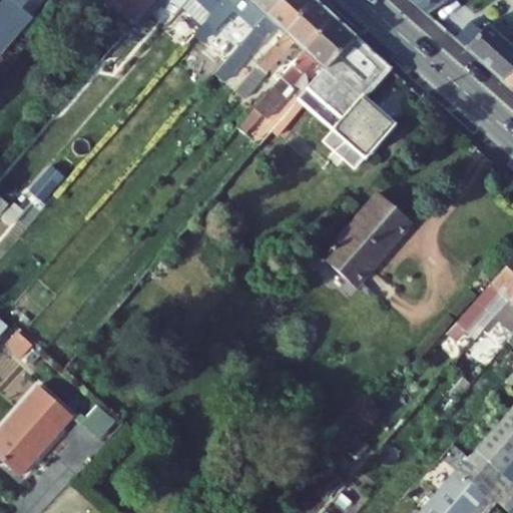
[(3,0),(0,4),(0,55),(32,17),(23,10),(31,0),(3,0)]
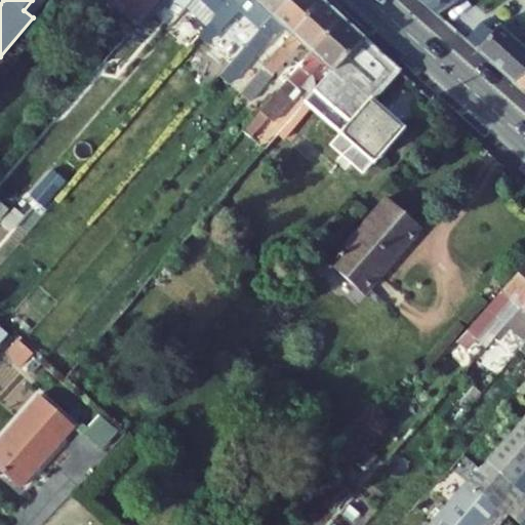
[(33,17),(47,0),(32,0),(24,10),(33,17)]
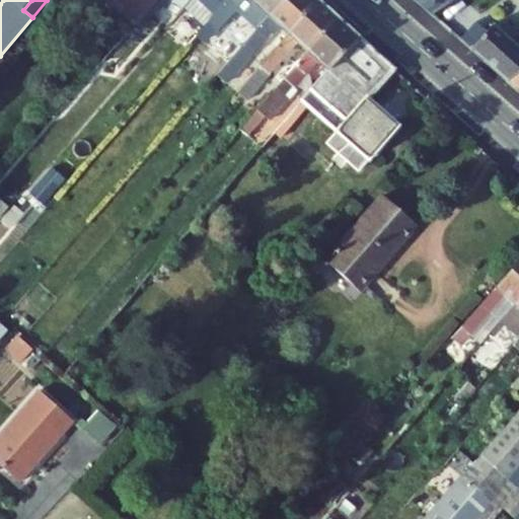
[(108,0),(136,23),(137,21),(156,0),(108,0)]
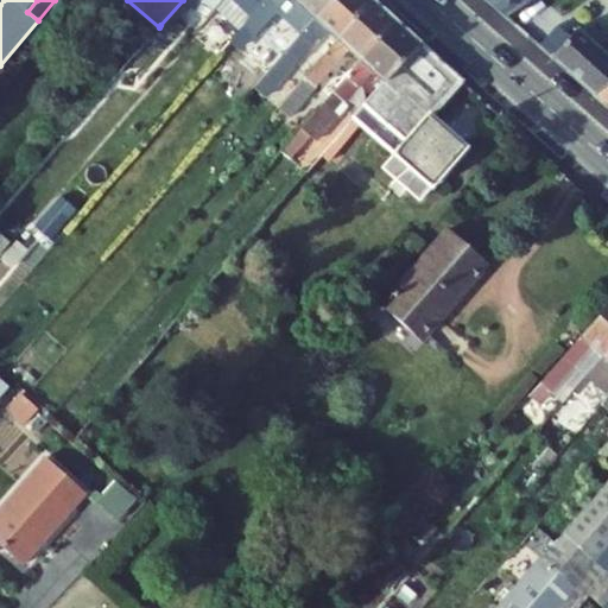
[(191,7),(183,0),(160,25),(169,32),(191,7)]
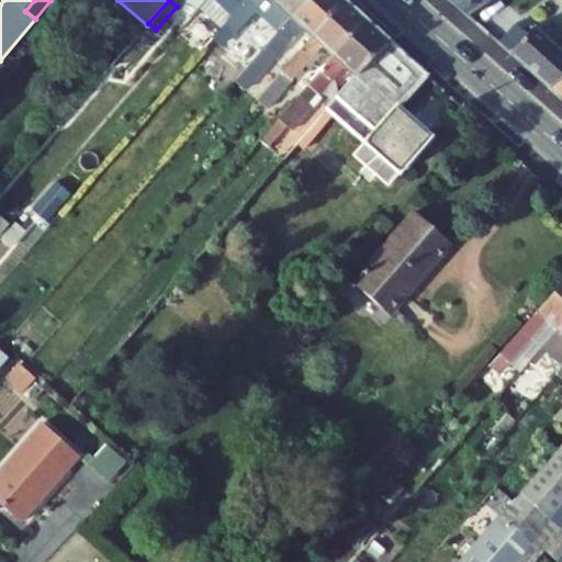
[(214,0),(233,17),(246,0),(214,0)]
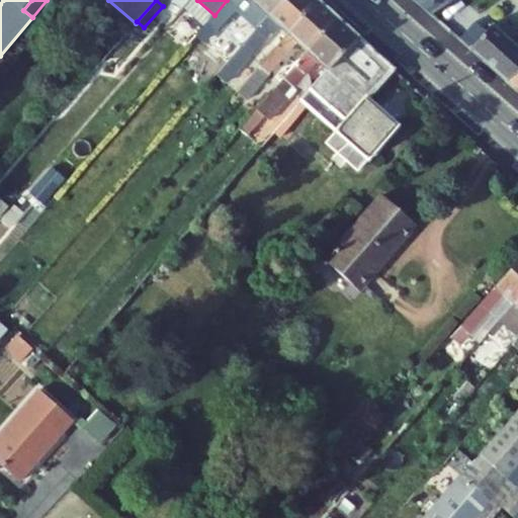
[(226,20),(235,10),(256,29),(282,0),(227,0),(214,15),(210,19),(220,27),(226,20)]
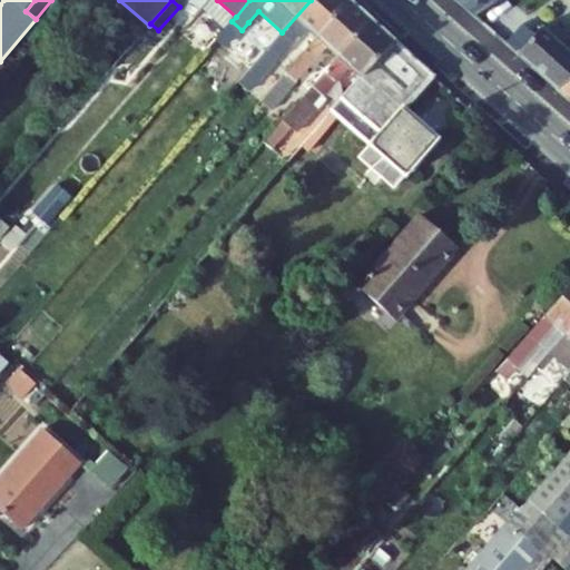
[(246,74),(238,82),(249,92),(306,28),(316,37),(347,0),(311,0),(282,32),(272,45),(246,74)]
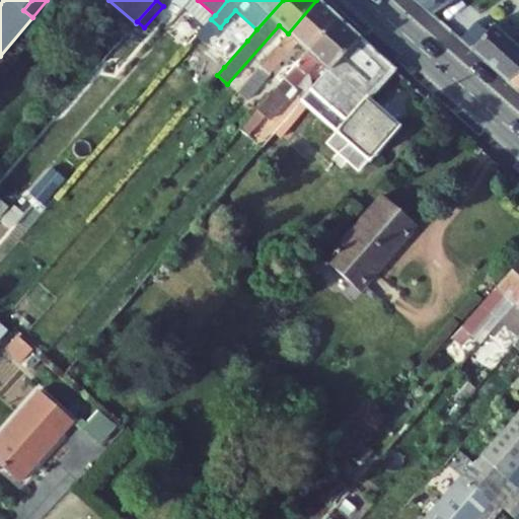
[(237,92),(246,100),(297,43),(307,52),(338,17),(318,0),(316,0),(288,33),(237,92)]
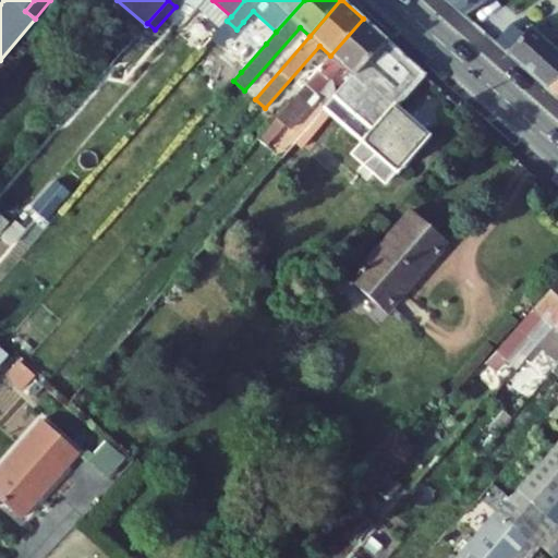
[(487,0),(445,0),(464,16),(487,0)]
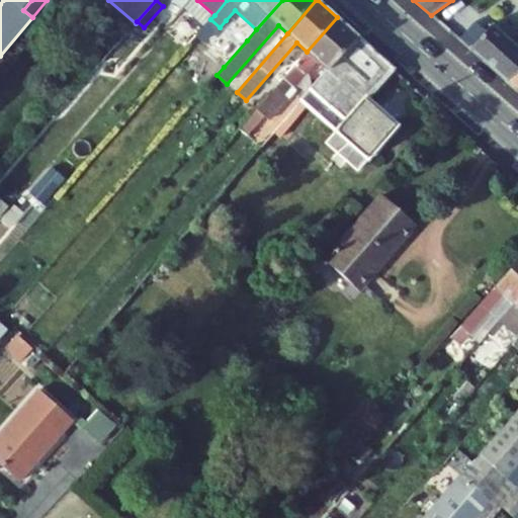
[(226,20),(247,40),(256,29),(235,10),(226,20)]
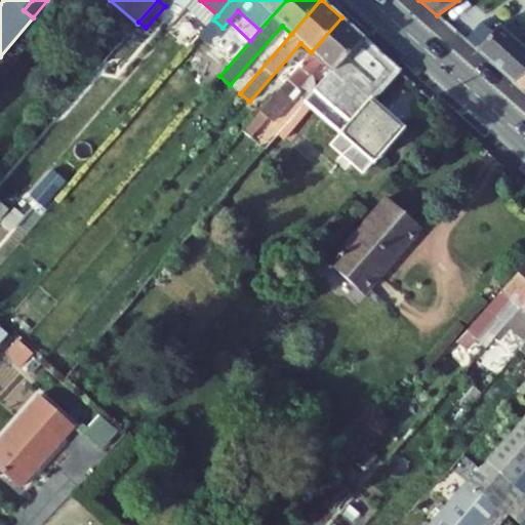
[(341,17),(311,52),(288,79),(297,89),(322,62),(331,71),(362,36),(341,17)]
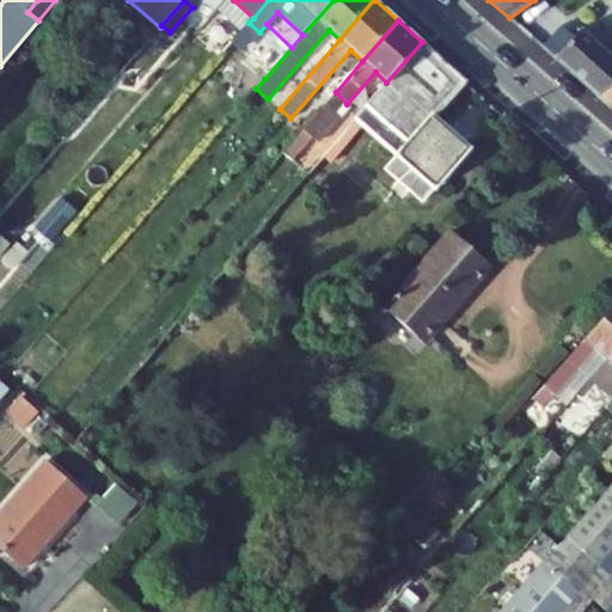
[(256,35),(246,25),(233,41),(243,49),(256,35)]
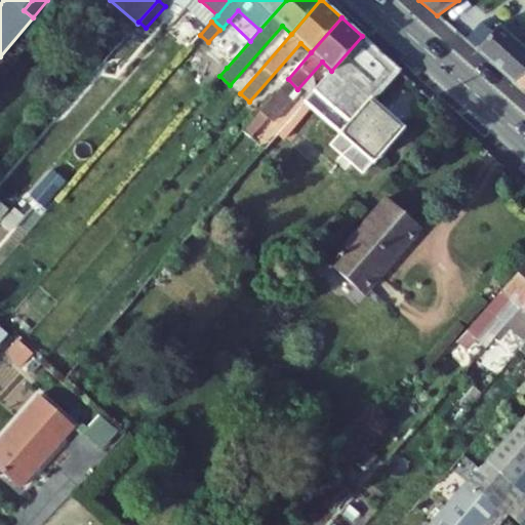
[(514,83),(524,75),(524,43),(522,46),(499,26),(477,50),(514,83)]
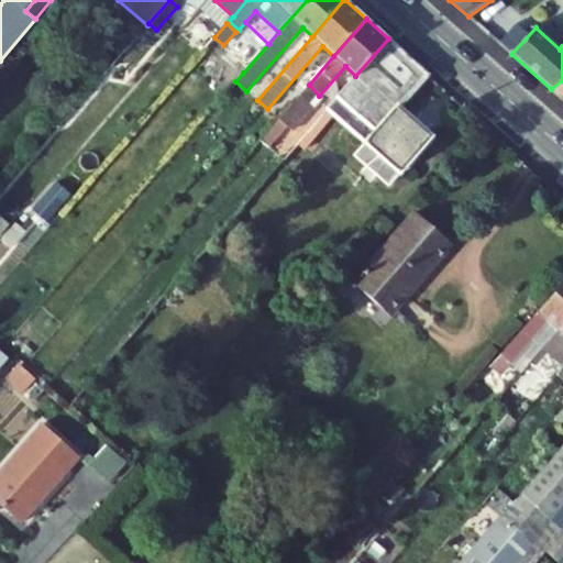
[(355,76),(327,109),(366,143),(354,156),(388,186),(412,158),(414,159),(420,158),(427,151),(427,144),(426,144),(431,136),(399,107),(428,75),(388,39),(355,76)]
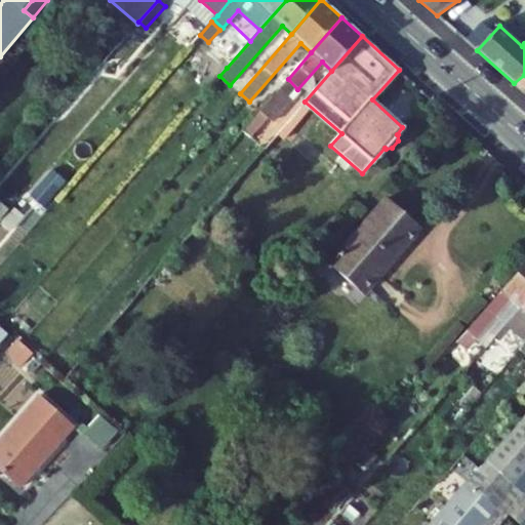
[(524,75),(514,83),(524,92),(524,75)]
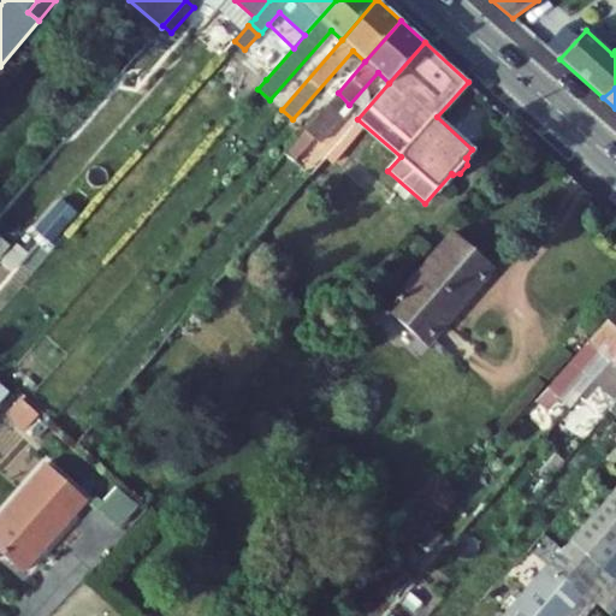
[(349,105),(338,93),(327,105),(343,117),(353,106),(349,105)]
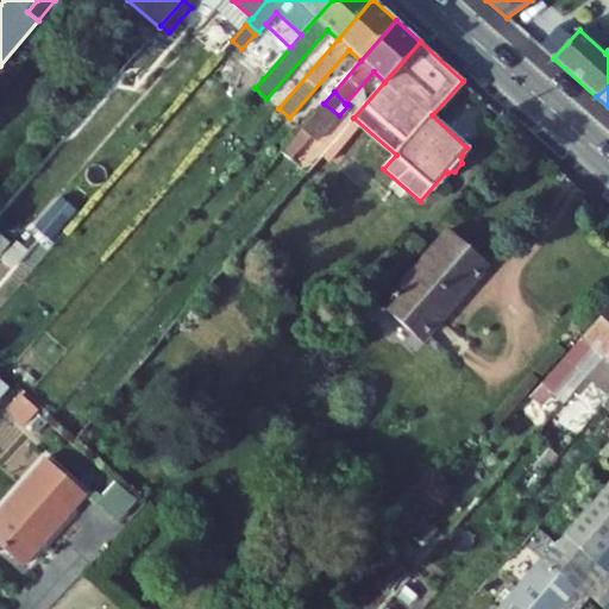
[(316,142),(339,115),(324,104),(282,152),(292,159),(311,137),(316,142)]
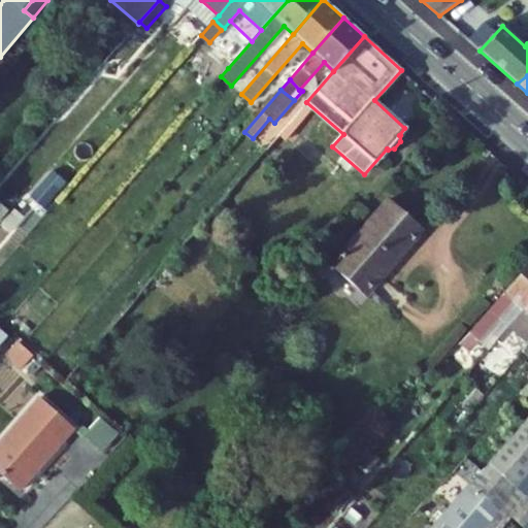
[(44,208),(67,183),(54,170),(30,197),(44,208)]
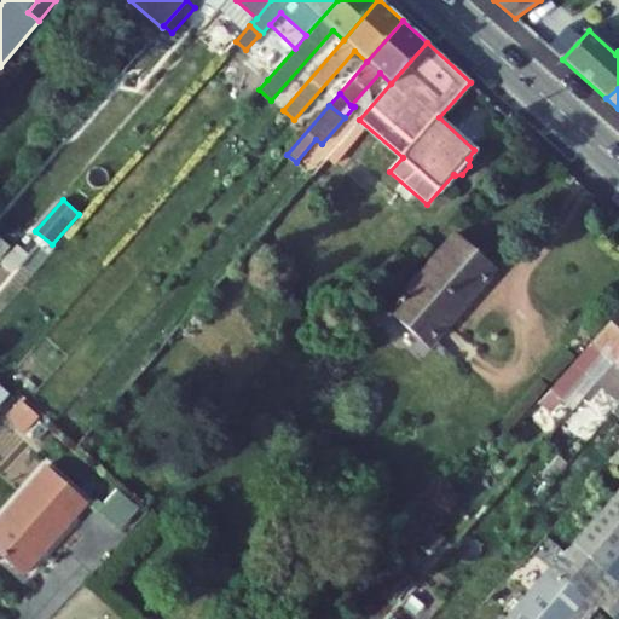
[(428,343),(495,270),(457,236),(391,311),(428,343)]
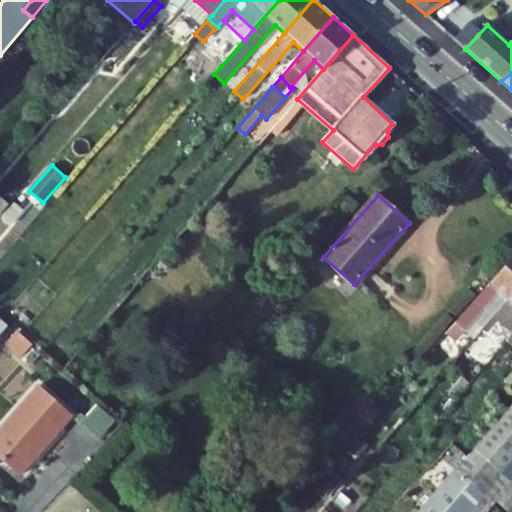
[(511,258),(455,323),(464,331),(483,309),(493,318),(511,296),(511,258)]
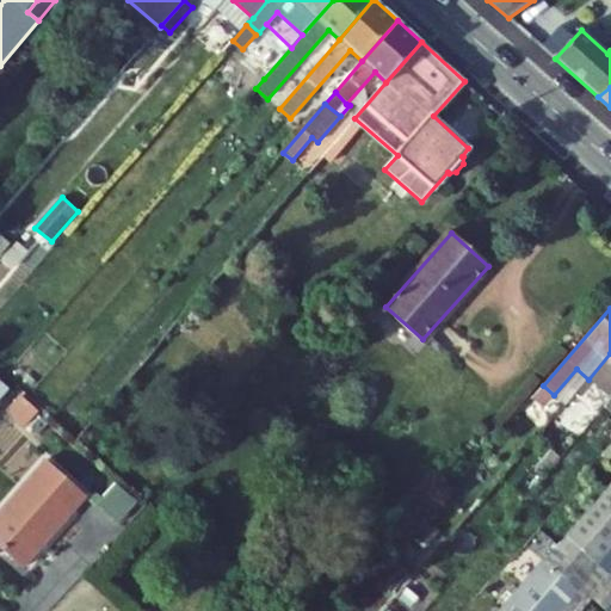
[(610,399),(610,353),(588,380),(610,399)]
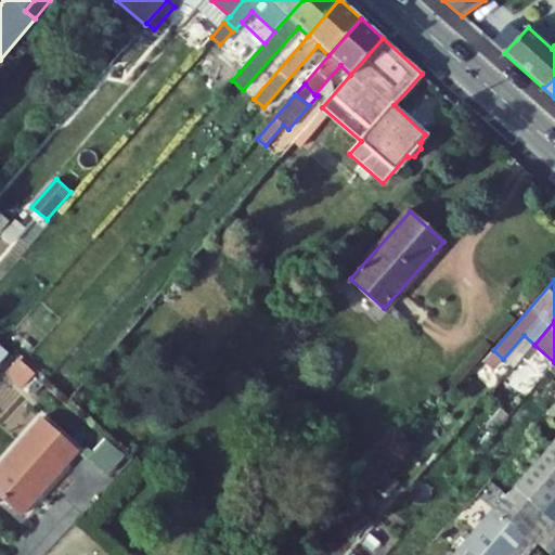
[(524,335),(503,359),(514,369),(534,345),(524,335)]
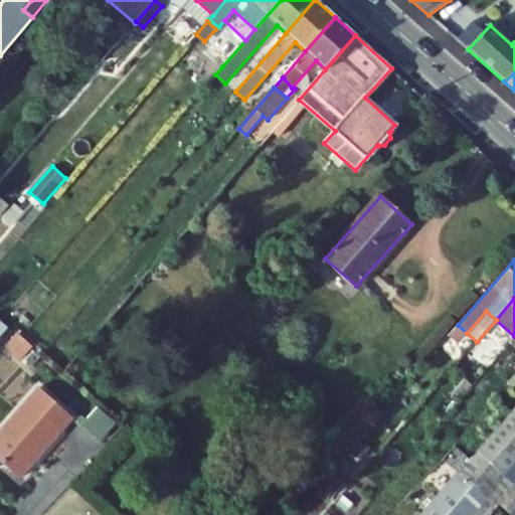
[(458,343),(467,333),(458,325),(448,336),(458,343)]
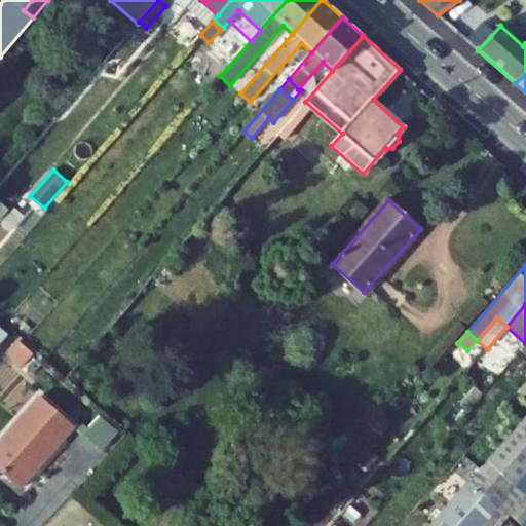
[(21,368),(31,357),(16,343),(6,354),(21,368)]
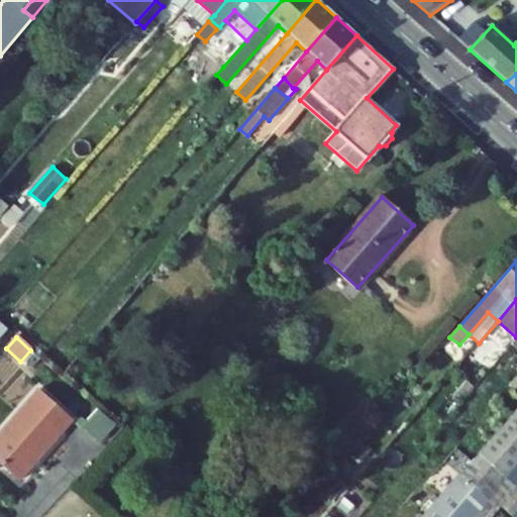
[(461,402),(474,388),(466,380),(453,396),(461,402)]
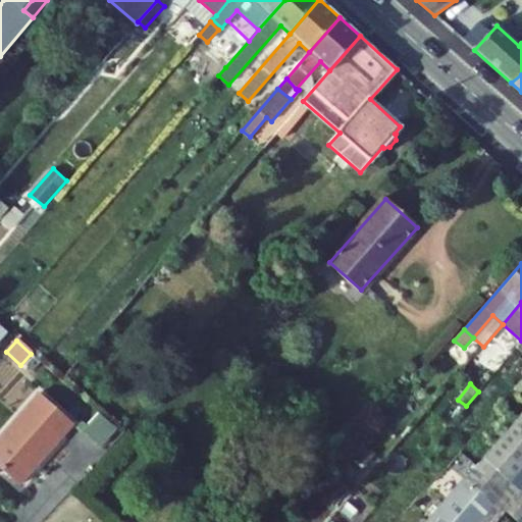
[(0,466),(20,485),(75,425),(41,393),(0,436),(0,466)]
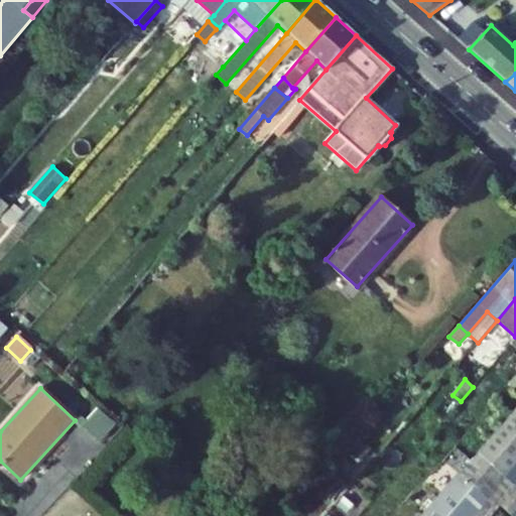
[(515,515),(515,406),(422,515),(493,515),(501,508),(511,515),(515,515)]
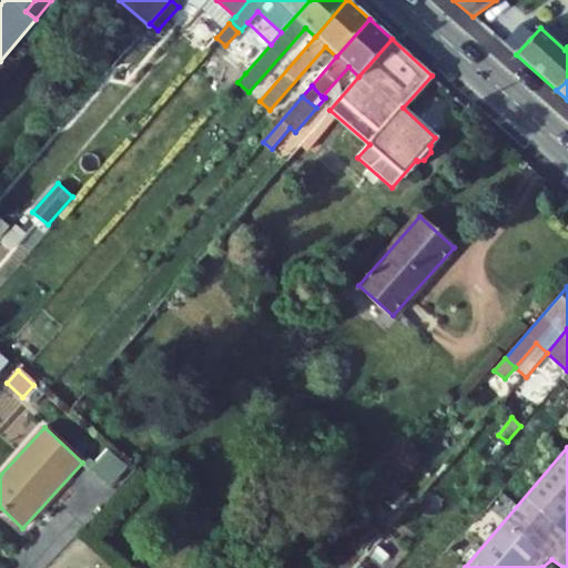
[(130,467),(110,448),(94,465),(115,484),(130,467)]
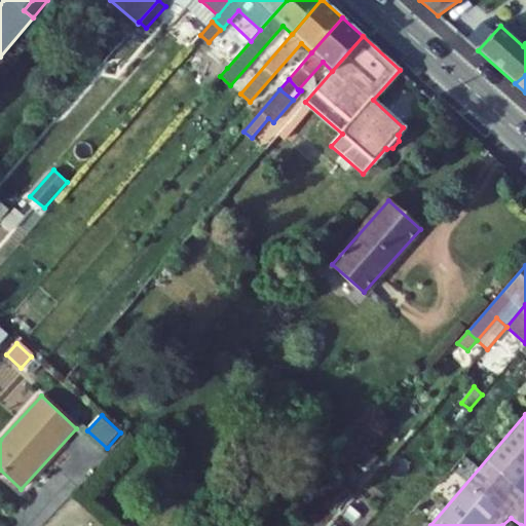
[(388,425),(381,434),(389,440),(396,431),(388,425)]
